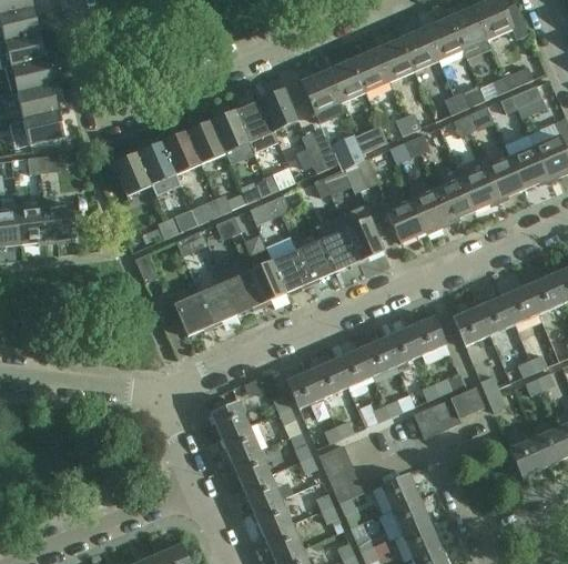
[(0,0),(0,12),(32,6),(30,0),(0,0)]
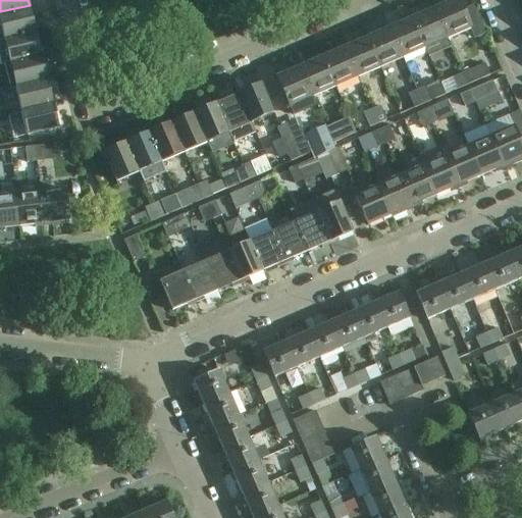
[(448,36),(471,26),(459,0),(447,0),(433,6),(448,36)]
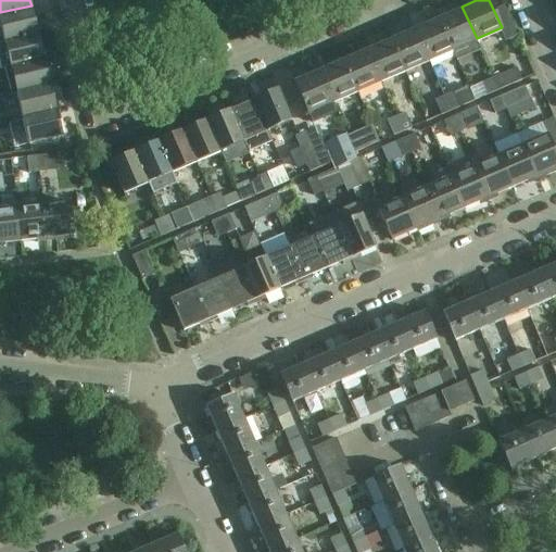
[(0,12),(0,23),(3,39),(37,32),(32,5),(0,12)]
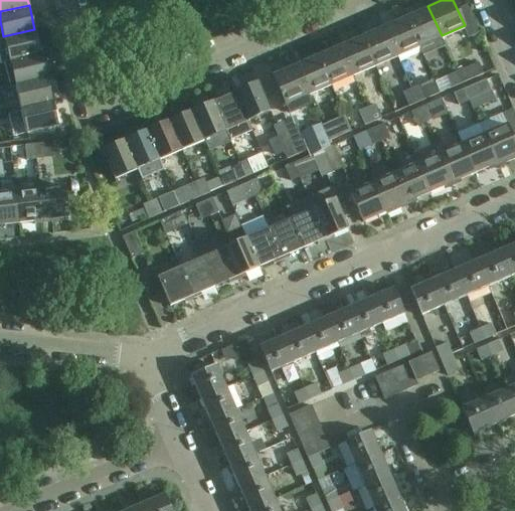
[(427,6),(406,15),(419,45),(422,53),(445,43),(442,35),(427,6)]
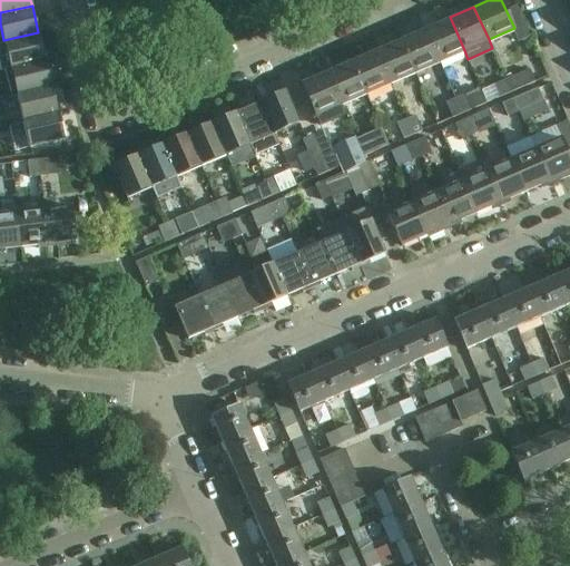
[(450,17),(424,28),(440,60),(464,50),(450,17)]
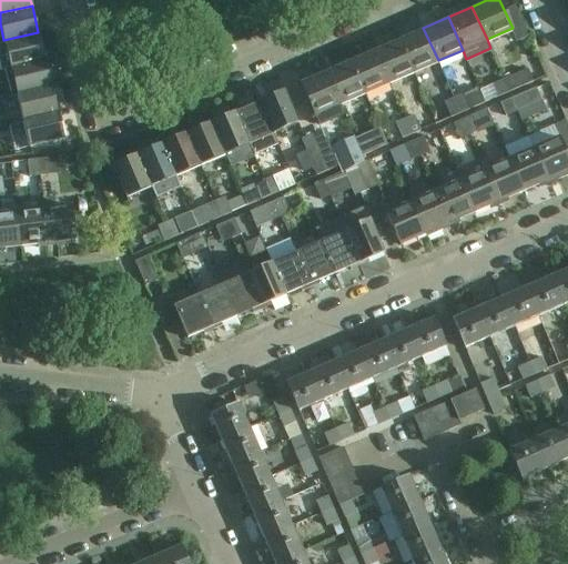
[(438,60),(423,28),(399,38),(414,71),(438,60)]
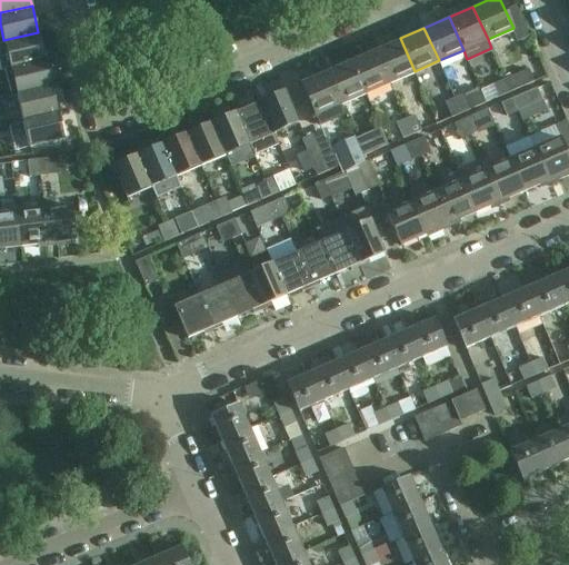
[(10,66),(43,58),(38,32),(3,40),(0,40),(0,67),(0,69),(10,67),(10,66)]
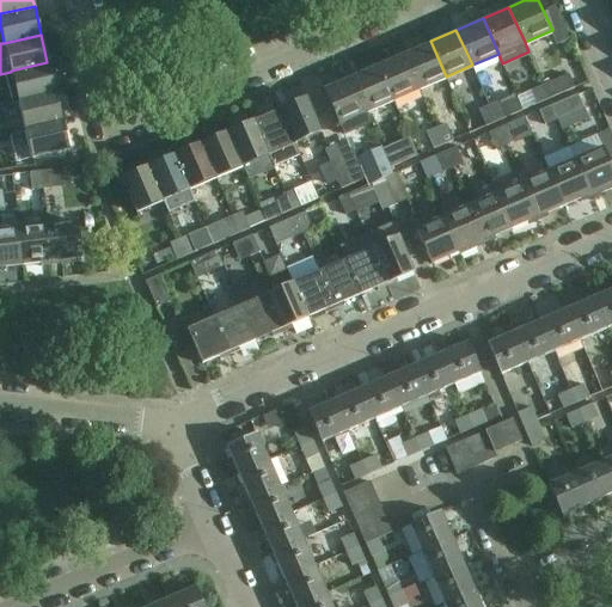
[(446,77),(430,41),(404,51),(418,89),(446,77)]
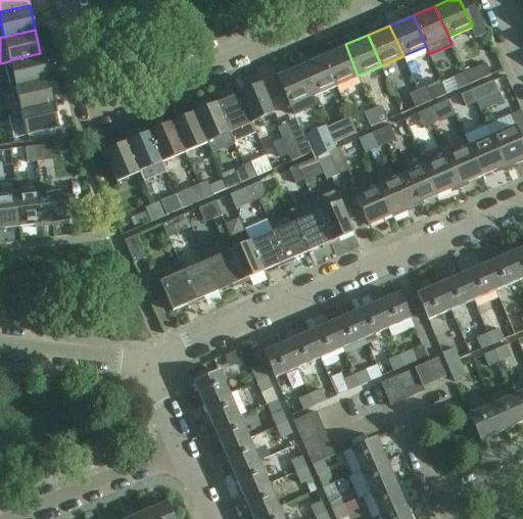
[(358,76),(345,44),(322,54),(336,85),(358,76)]
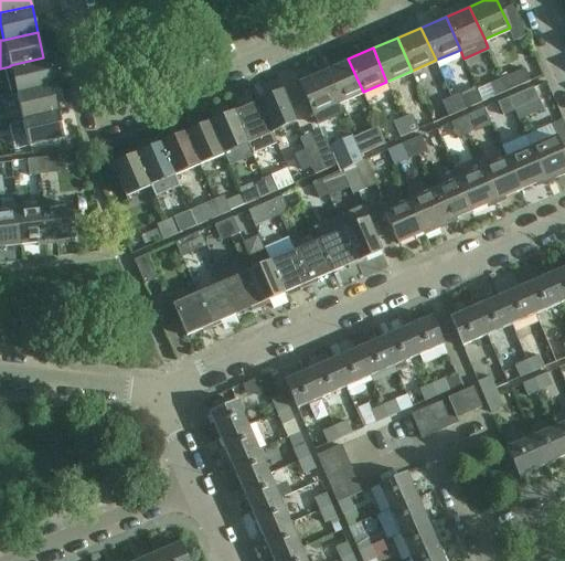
[(10,66),(2,67),(8,94),(17,92),(16,92),(50,83),(43,57),(10,65),(10,66)]
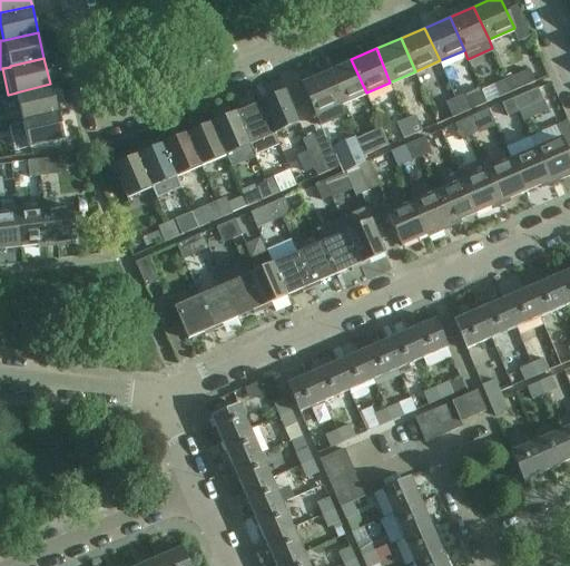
[(351,59),(326,70),(341,104),(366,93),(357,74),(351,59)]
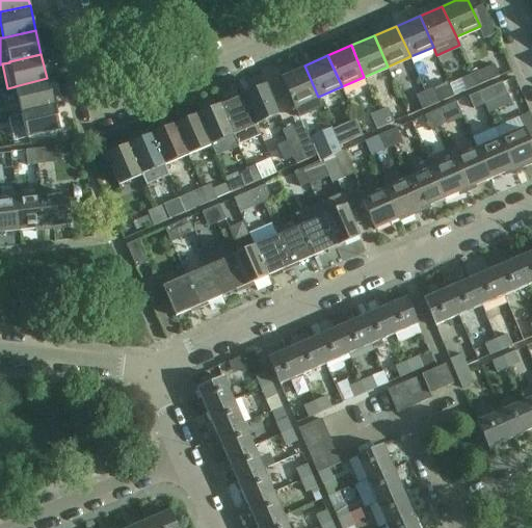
[(471,71),(476,83),(499,74),(494,61),(471,71)]
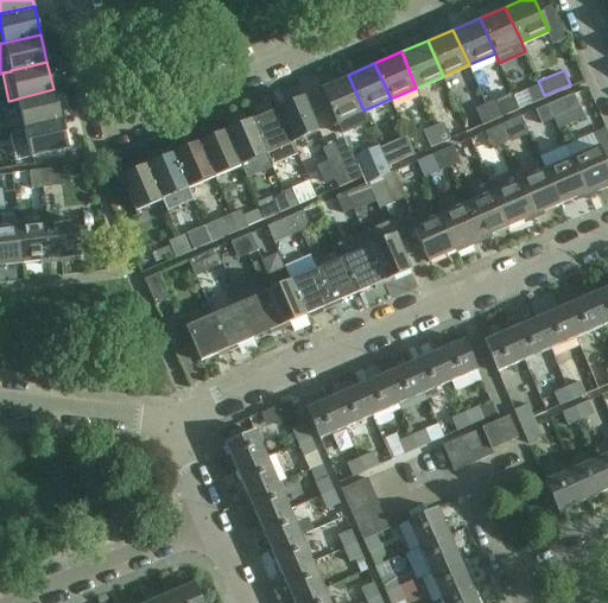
[(363,110),(348,75),(322,86),(337,121),(363,110)]
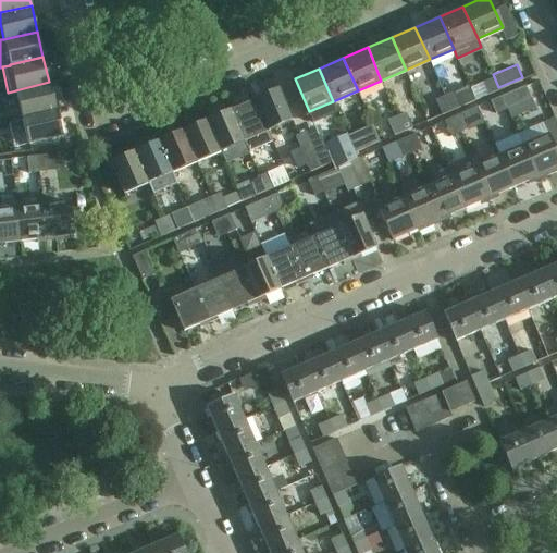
[(482,80),(487,91),(498,87),(493,74),(482,80)]
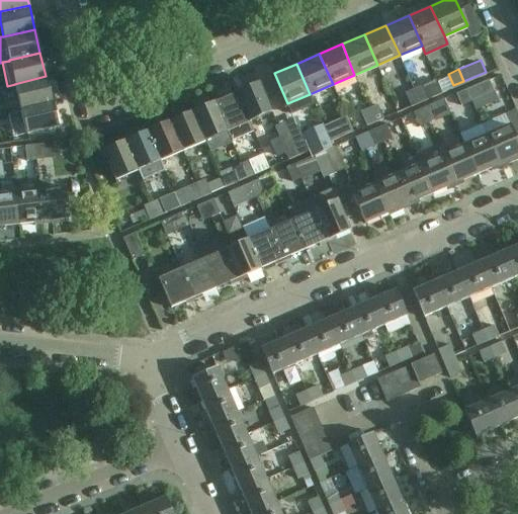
[(20,107),(52,100),(46,76),(14,84),(15,84),(20,107)]
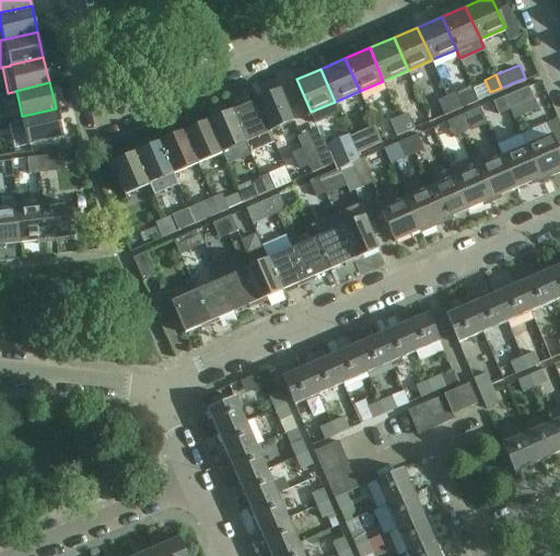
[(446,93),(453,108),(478,97),(471,82),(446,93)]
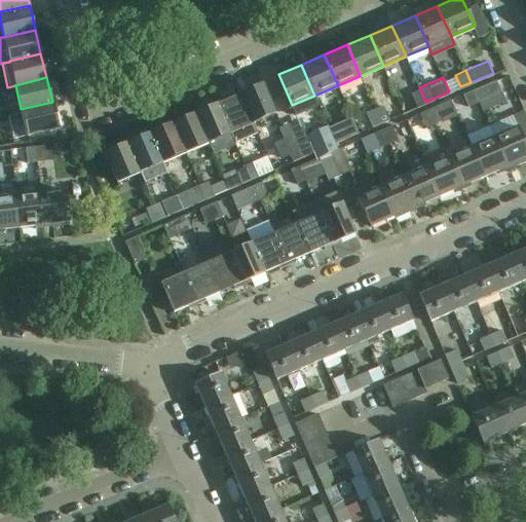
[(494,79),(473,87),(478,100),(489,95),(493,105),(504,100),(500,90),(495,78),(494,79)]
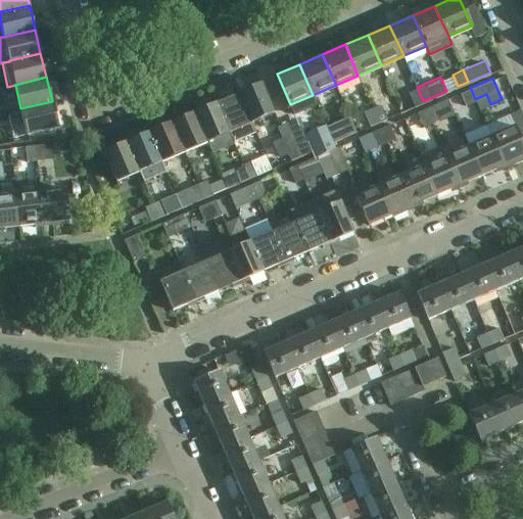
[(251,121),(252,121),(275,110),(262,82),(239,91),(251,121)]
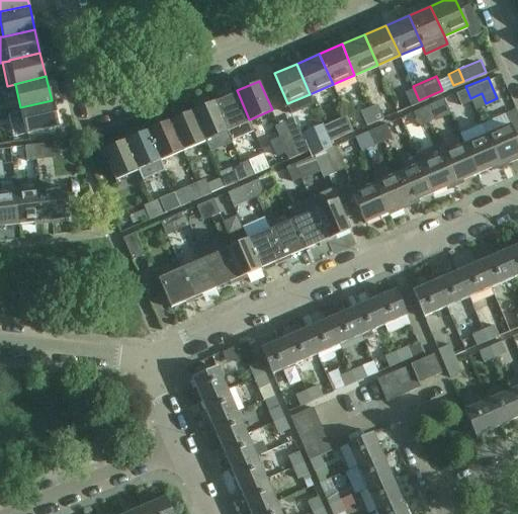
[(405,90),(411,104),(419,100),(413,86),(405,90)]
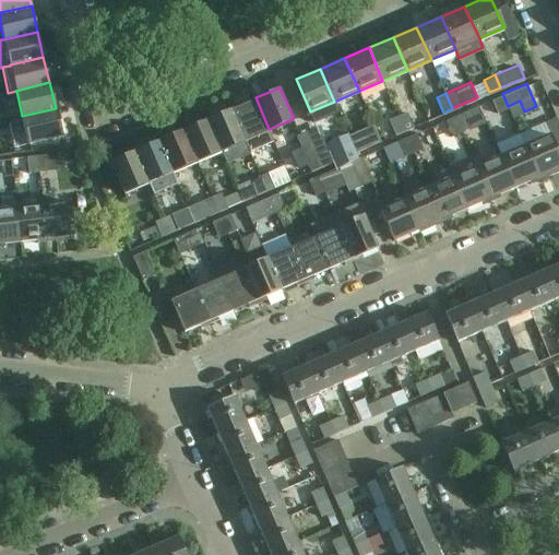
[(508,106),(502,93),(491,98),(497,110),(508,106)]
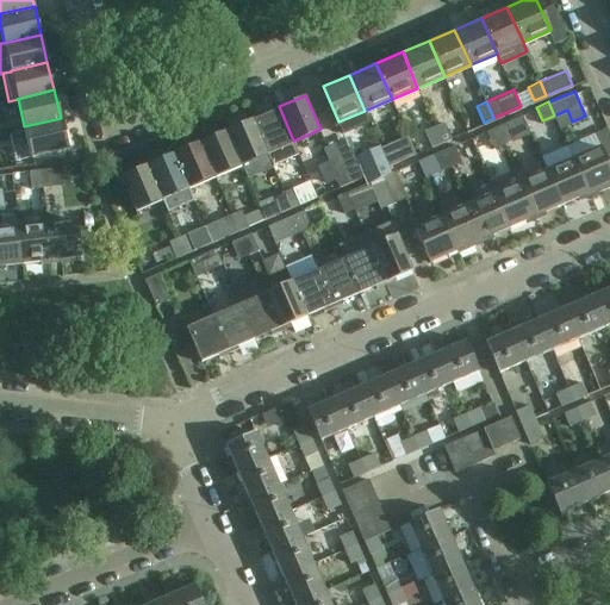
[(299,150),(294,141),(293,141),(279,106),(251,118),(267,153),(268,151),(273,162),(299,150)]
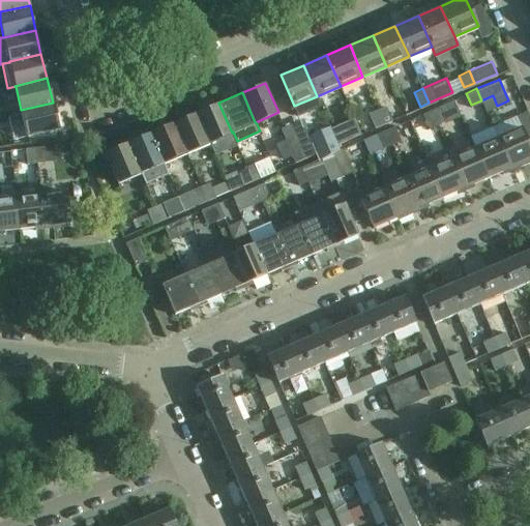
[(53,103),(21,110),(27,135),(58,127),(53,103)]
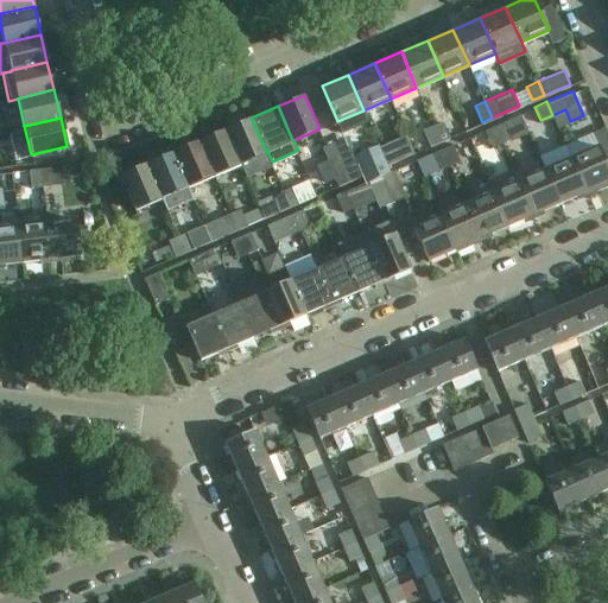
[(225,129),(240,163),(266,152),(251,118),(225,129)]
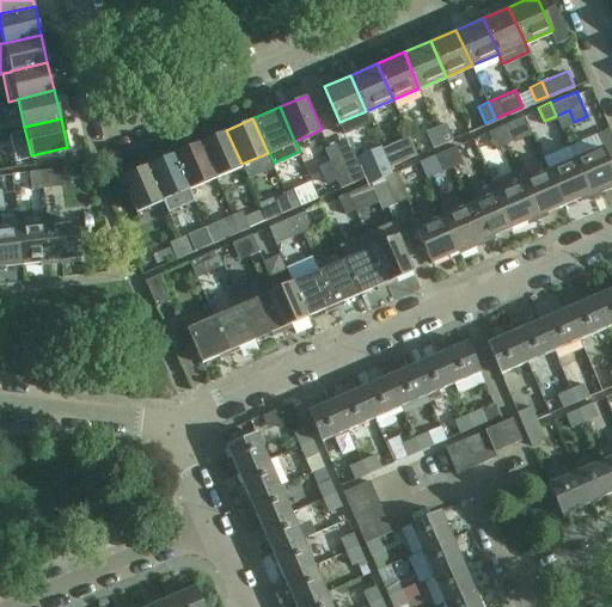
[(434,124),(441,141),(452,136),(445,120),(434,124)]
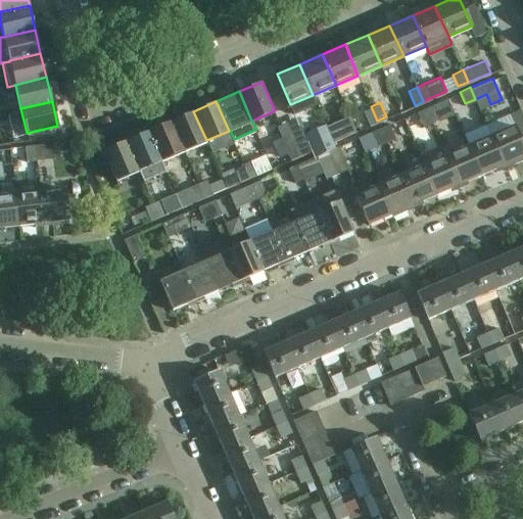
[(434,103),(425,106),(431,121),(440,118),(434,103)]
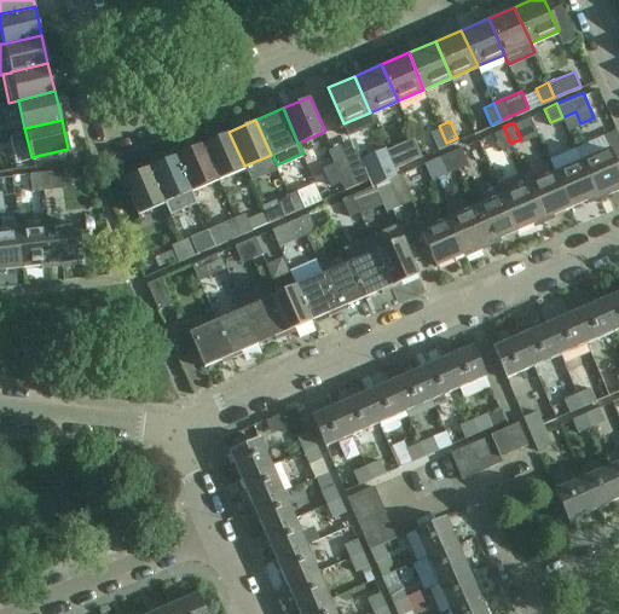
[(446,143),(439,126),(431,131),(438,148),(446,143)]
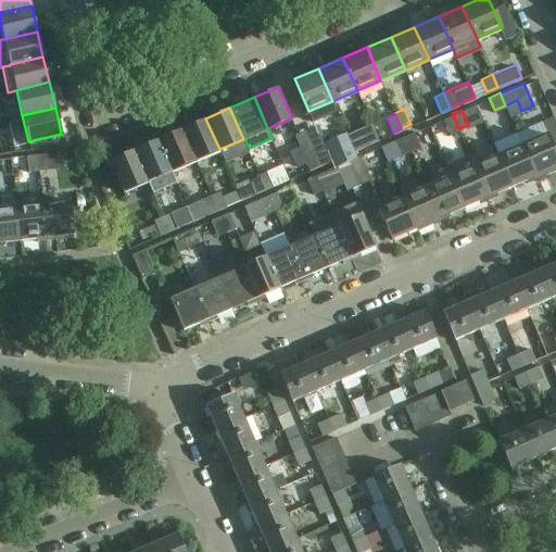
[(443,117),(450,133),(458,128),(452,113),(443,117)]
